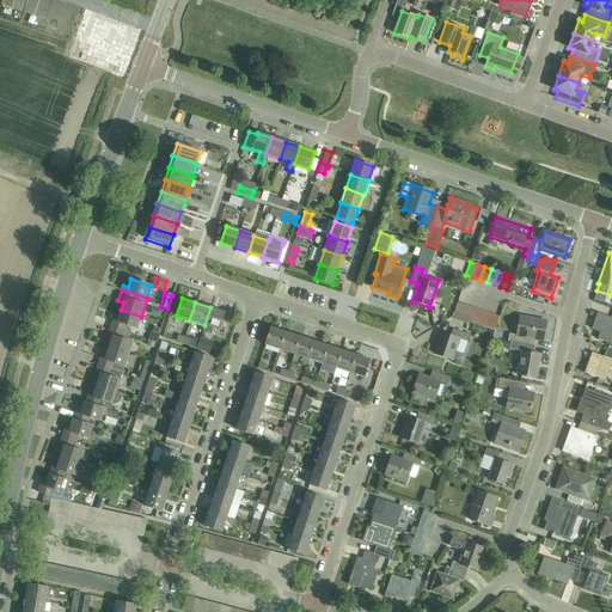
[(452,317),(459,319),(464,305),(457,303),(452,317)]
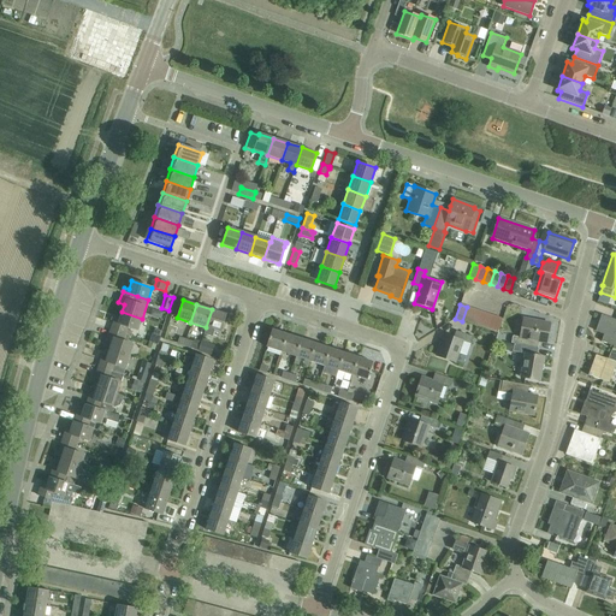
[(462,321),(469,324),(474,309),(467,307),(462,321)]
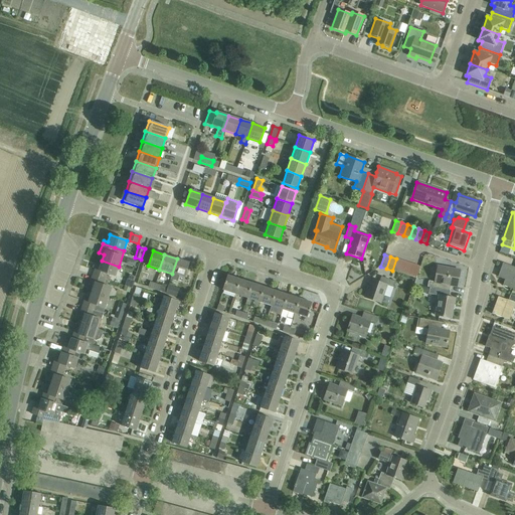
[(172,274),(170,280),(177,282),(179,276),(184,278),(189,263),(177,259),(172,274)]
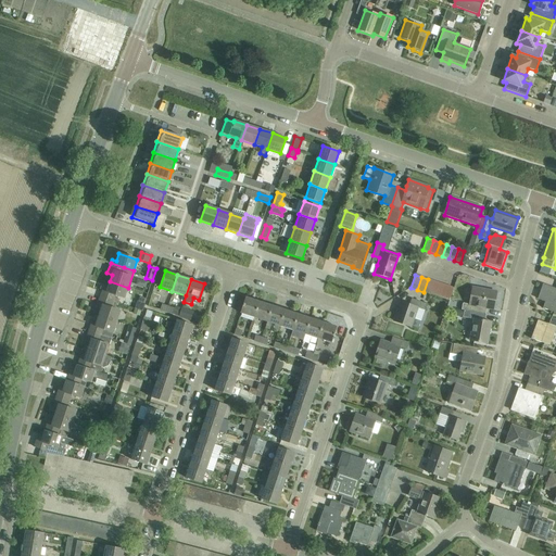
[(424,292),(430,294),(434,281),(428,279),(424,292)]
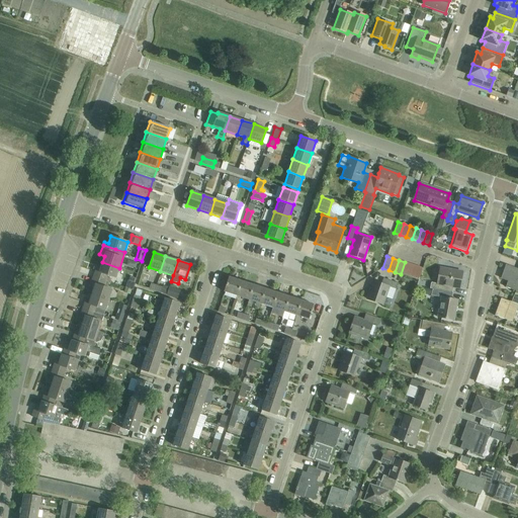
[(95,267),(92,277),(105,281),(107,275),(115,278),(119,268),(102,262),(100,268),(95,267)]
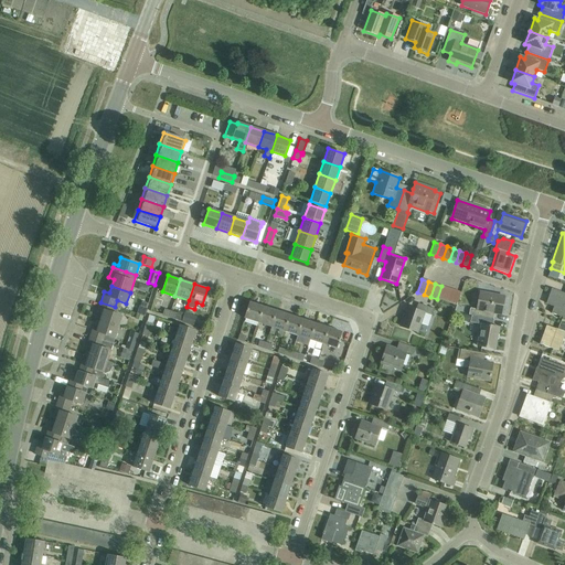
[(437,299),(443,301),(447,288),(441,286),(437,299)]
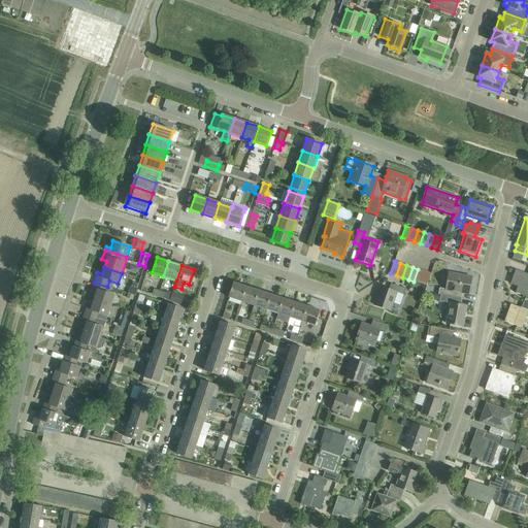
[(414,282),(420,284),(424,271),(418,269),(414,282)]
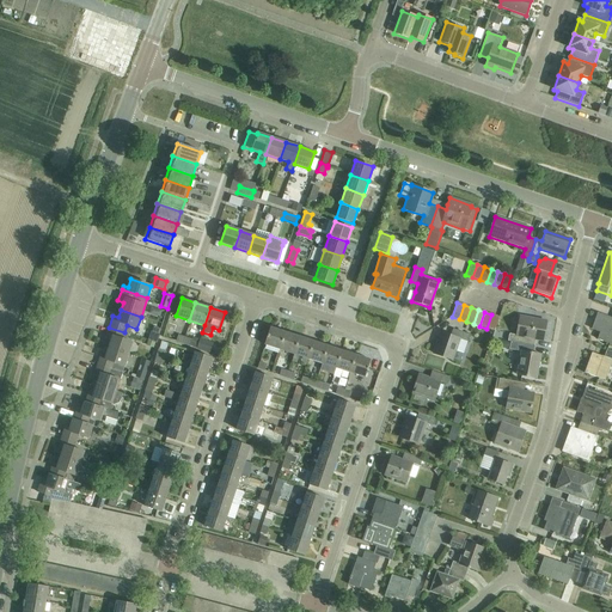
[(611,318),(598,313),(593,329),(600,331),(597,340),(611,344),(611,318)]
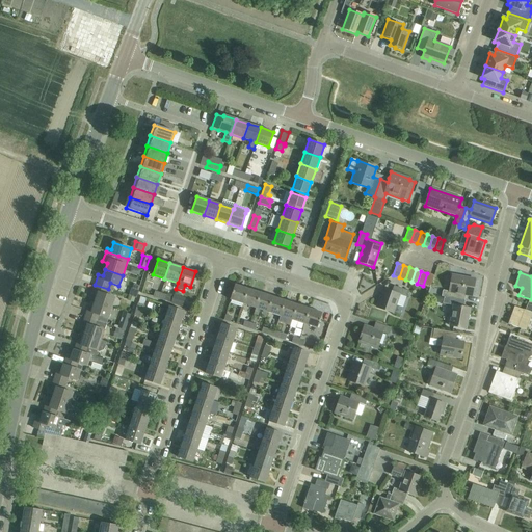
[(427,273),(423,286),(429,288),(433,275),(427,273)]
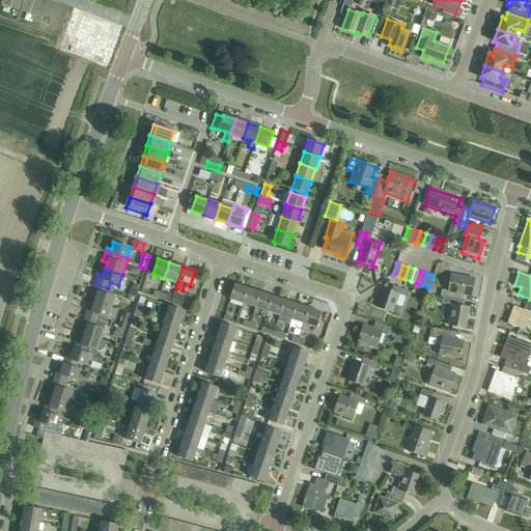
[(443,297),(449,298),(464,301),(465,295),(471,296),(474,280),(463,278),(463,277),(455,276),(454,278),(450,277),(448,290),(442,289),(441,297),(443,297)]
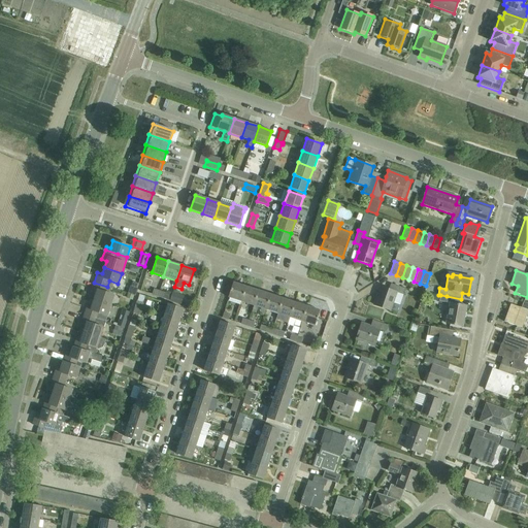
[(95,294),(93,300),(110,305),(113,295),(105,292),(107,287),(94,283),(91,292),(95,294)]
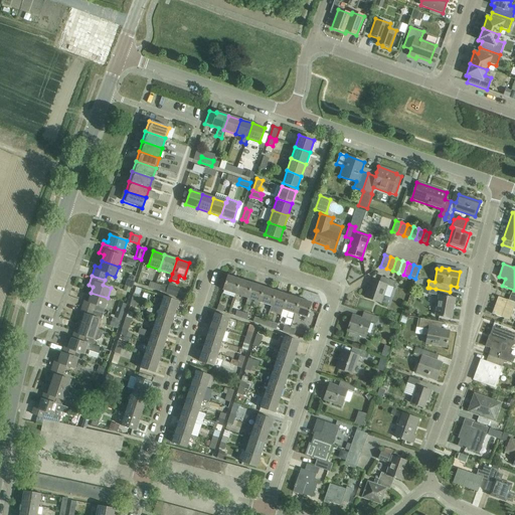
[(222,290),(234,294),(239,280),(226,276),(222,290)]
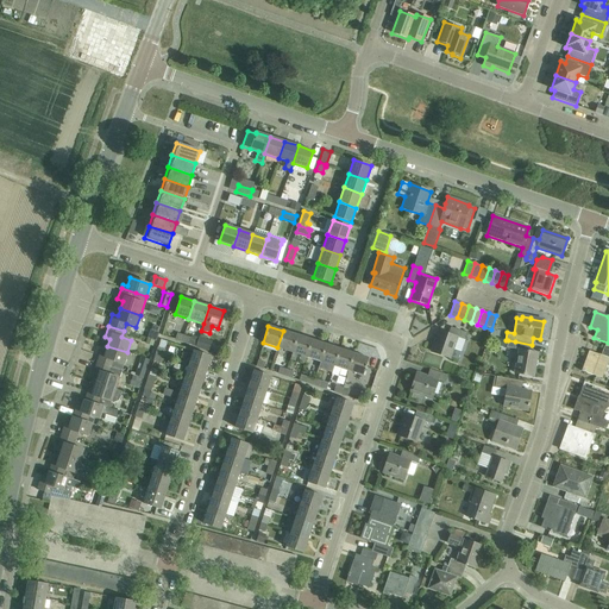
[(450,358),(452,349),(462,352),(468,334),(451,328),(449,334),(439,331),(432,352),(450,358)]
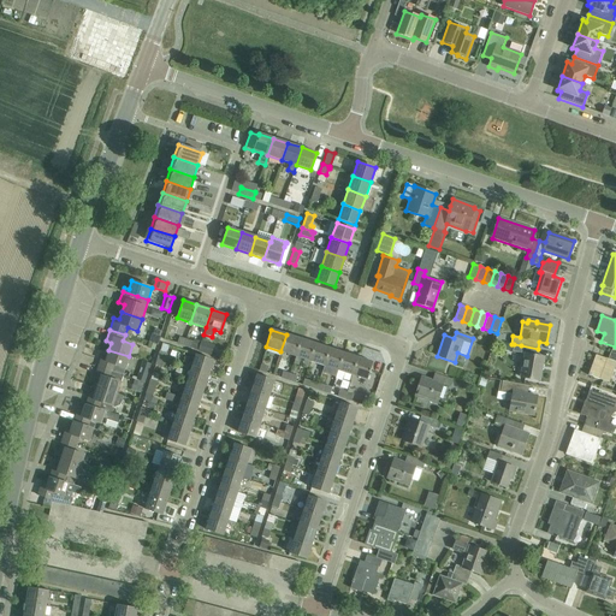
[(280,351),(295,356),(301,338),(286,335),(280,351)]
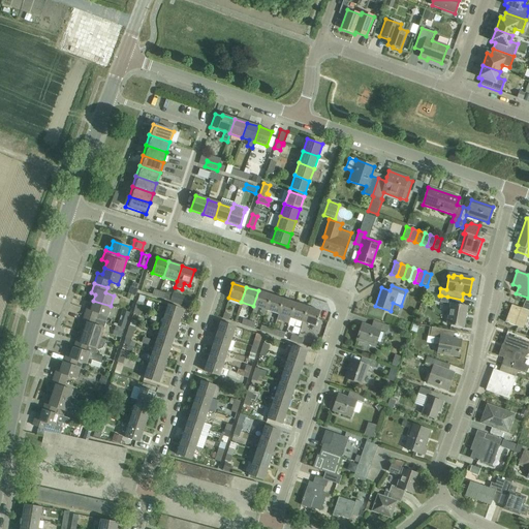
[(253,306),(266,310),(270,294),(258,290),(253,306)]
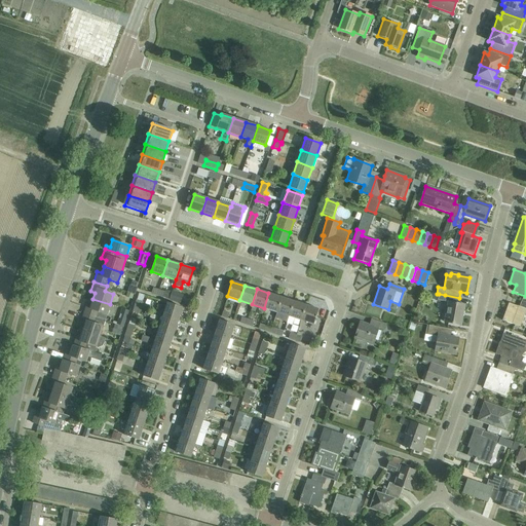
[(170,300),(182,304),(185,296),(173,292),(170,300)]
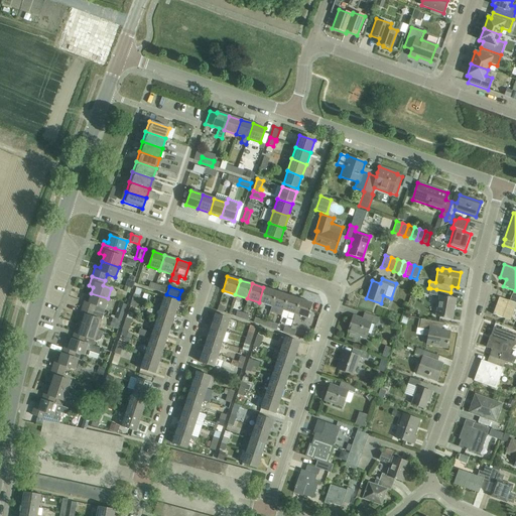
[(259,302),(270,306),(275,291),(263,287),(259,302)]
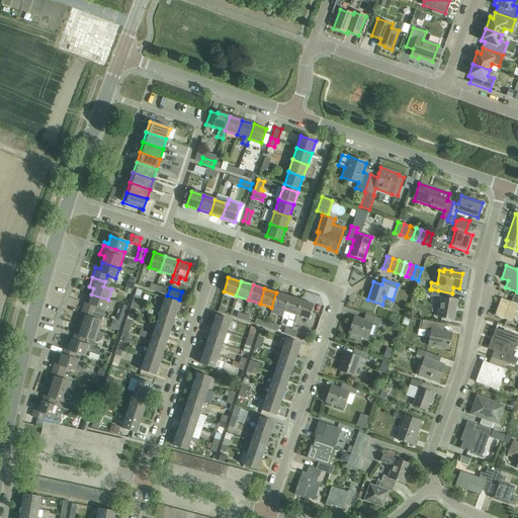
[(431,295),(437,296),(441,297),(437,317),(453,321),(457,300),(451,299),(452,293),(438,290),(432,289),(431,295)]
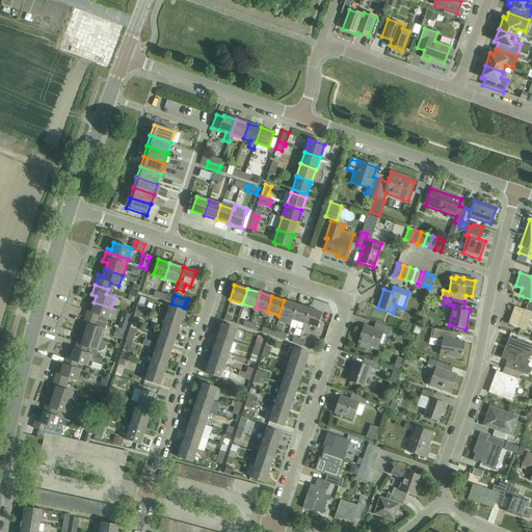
[(278,316),(291,320),(296,304),(284,300),(278,316)]
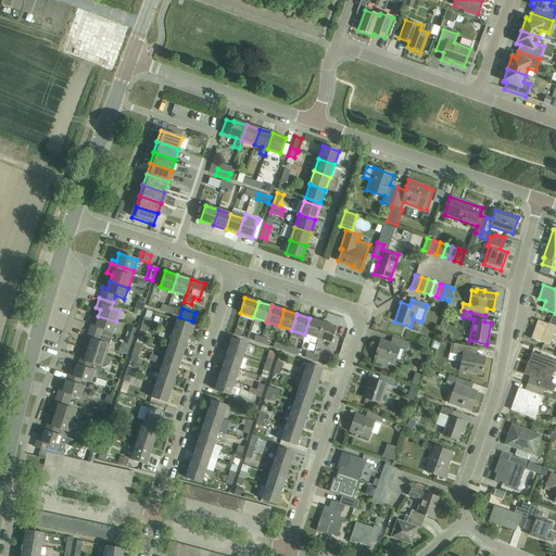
[(111,339),(113,332),(116,321),(98,316),(96,323),(91,321),(88,331),(111,339)]
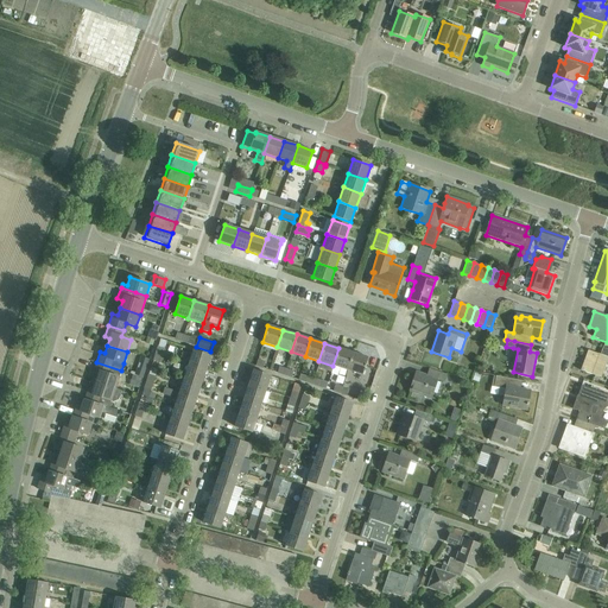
[(334,366),(331,374),(337,375),(340,368),(347,371),(353,353),(339,348),(333,366),(334,366)]
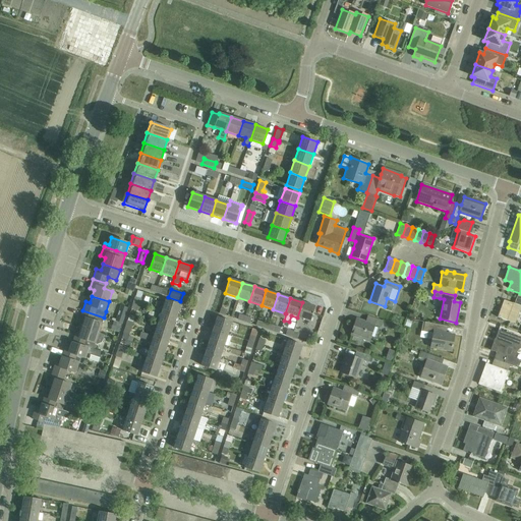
[(520,299),(516,298),(514,304),(504,300),(498,317),(514,324),(520,306),(520,299)]
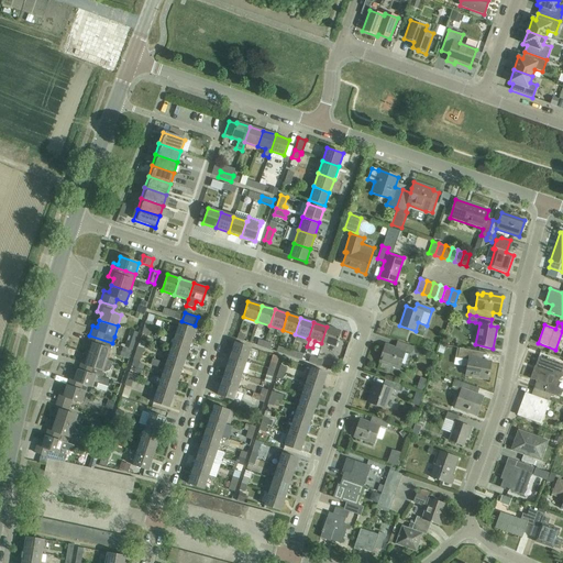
[(178,324),(175,338),(190,343),(195,330),(178,324)]
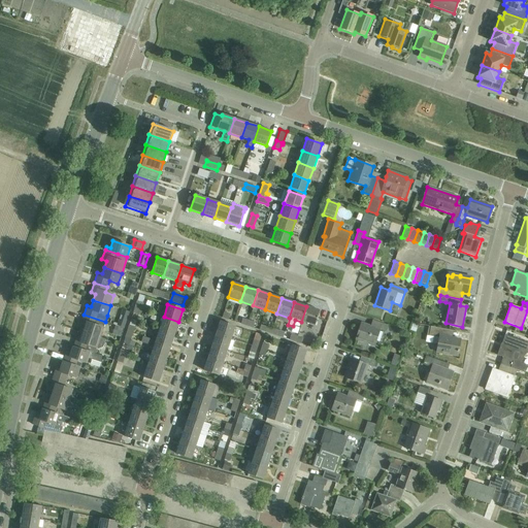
[(306,306),(301,322),(314,326),(319,310),(306,306)]
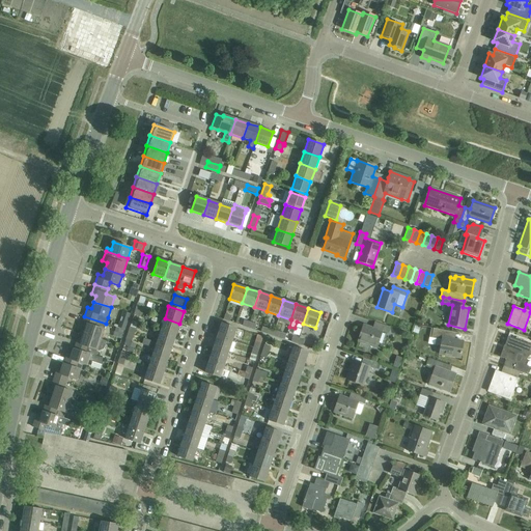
[(101,340),(104,330),(106,324),(84,316),(80,327),(85,328),(83,334),(101,340)]
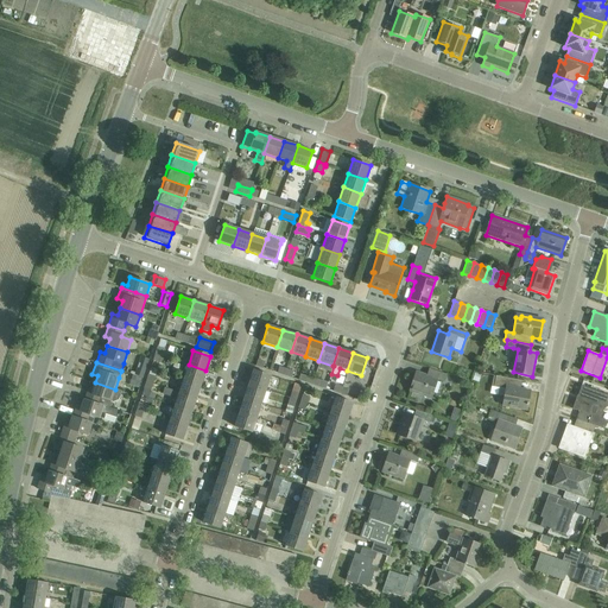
[(189,365),(184,379),(201,385),(206,371),(189,365)]
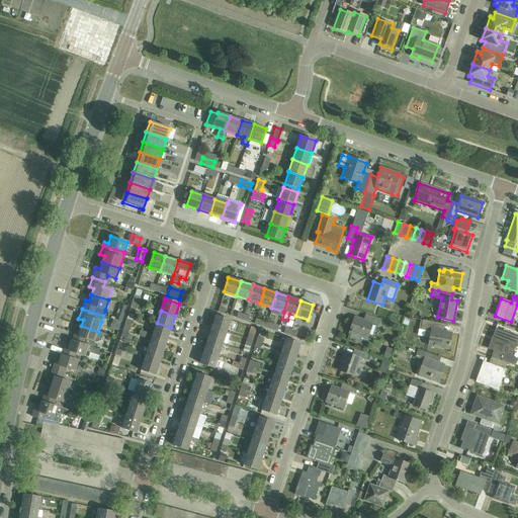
[(377,326),(380,320),(365,315),(363,321),(354,318),(349,334),(366,340),(371,324),(377,326)]
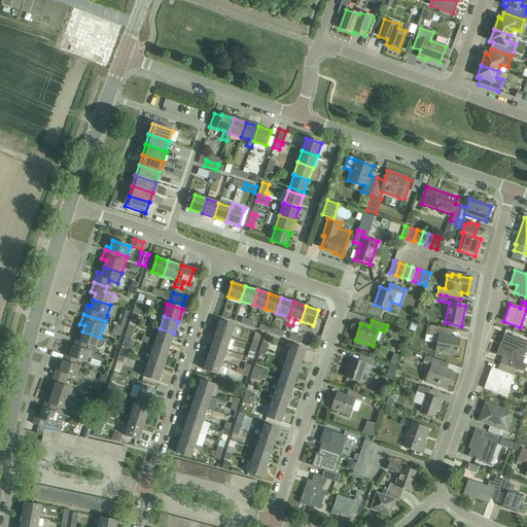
[(219,321),(215,334),(230,339),(234,325),(219,321)]
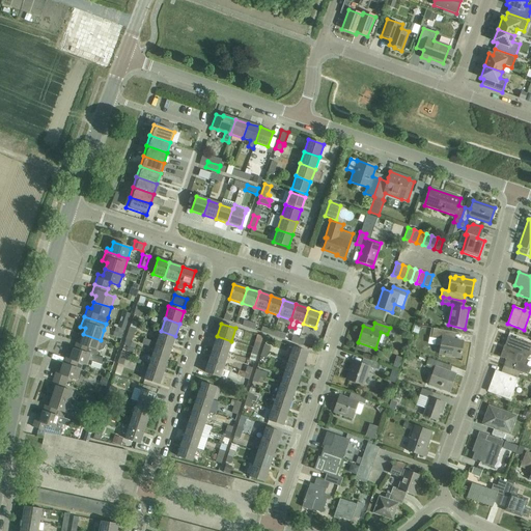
[(439,355),(458,358),(462,341),(449,339),(451,332),(432,329),(430,338),(442,340),(439,355)]
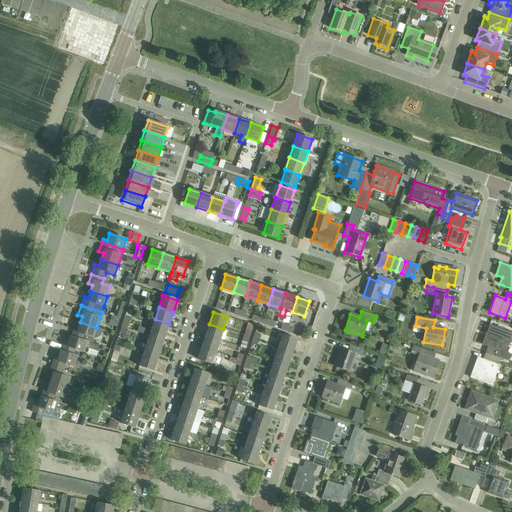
[(155,319),(151,331),(165,335),(169,324),(155,319)]
